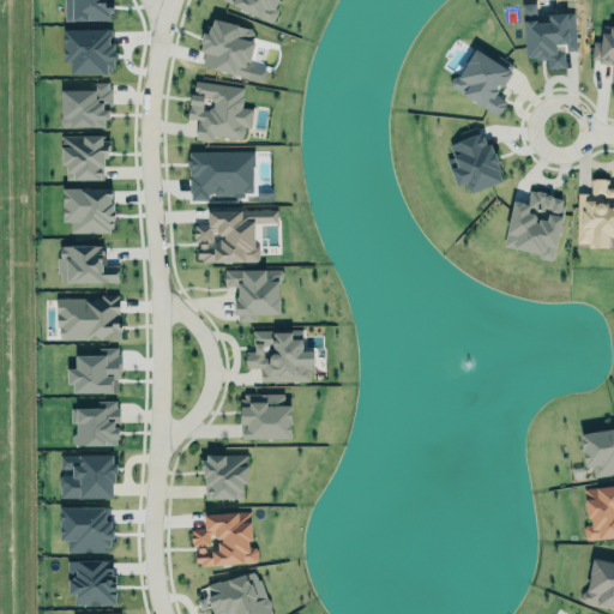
[(64,0),(64,20),(109,20),(109,7),(104,7),(104,0),(64,0)]
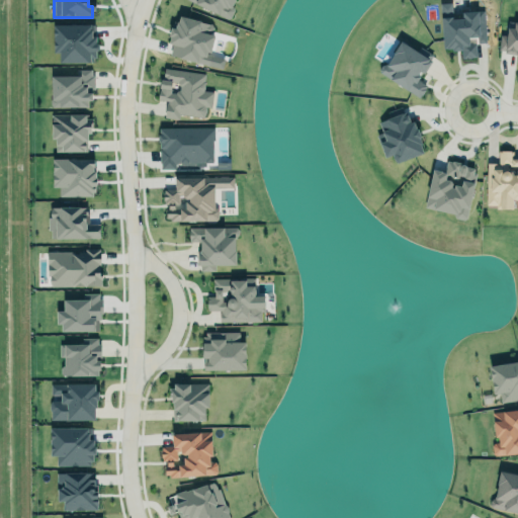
[(185,0),(228,17),(235,0),(185,0)]
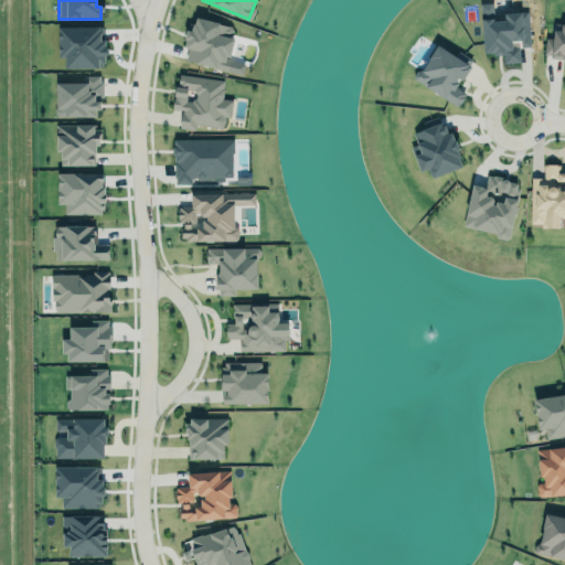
[(529,46),(529,12),(503,12),(503,19),(481,19),(482,55),(503,54),(503,64),(519,63),(519,48),(511,48),(511,41),(520,41),(520,48),(529,46)]
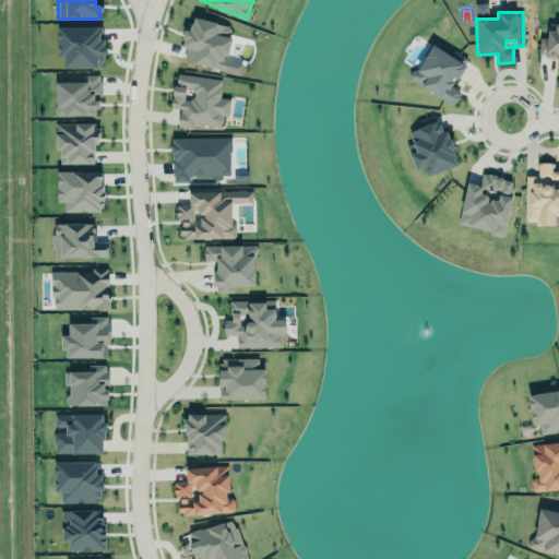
[(185,28),(183,33),(185,34),(181,46),(185,47),(181,59),(206,66),(206,68),(226,72),(230,58),(227,57),(235,28),(227,27),(228,22),(194,13),(190,30),(185,28)]
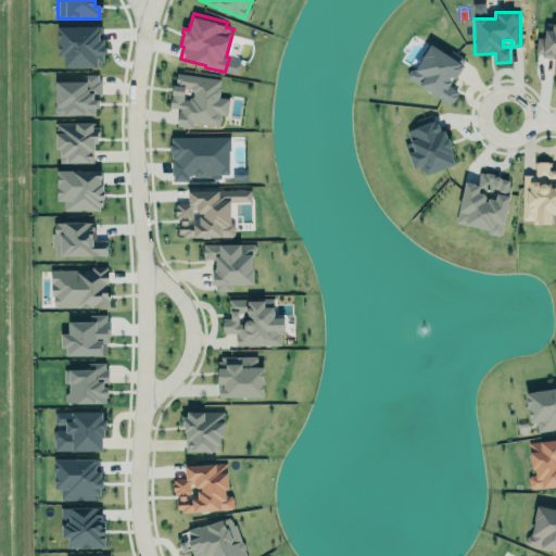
[(555,24),(545,23),(544,36),(536,36),(534,58),(555,60),(555,24)]
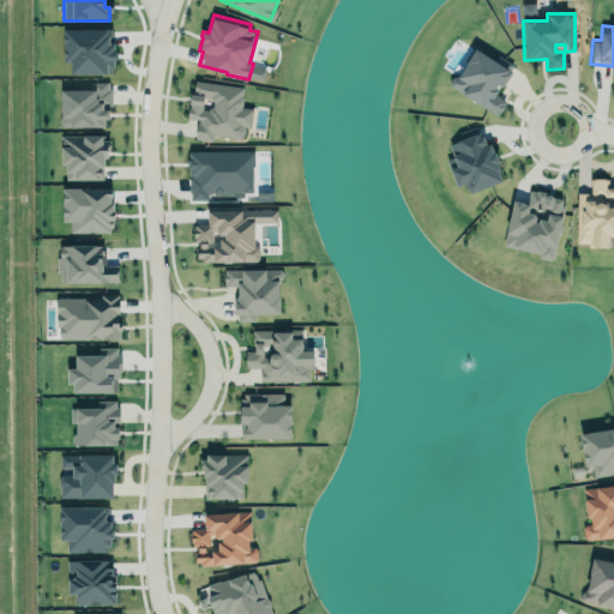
[(62,30),(62,62),(70,62),(70,74),(114,74),(113,29),(62,30)]
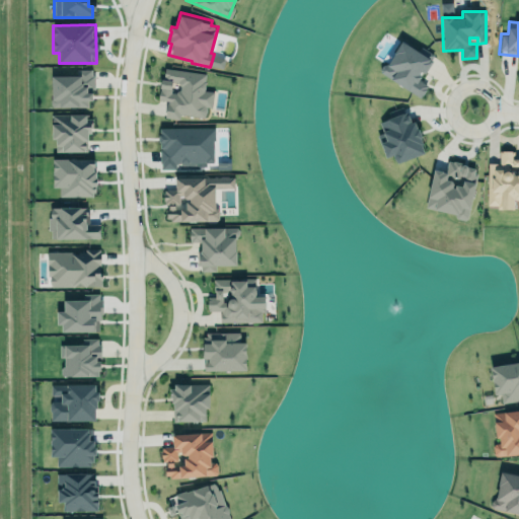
[(380,75),(422,96),(428,85),(418,80),(422,72),(425,74),(434,55),(420,48),(419,51),(398,41),(380,75)]
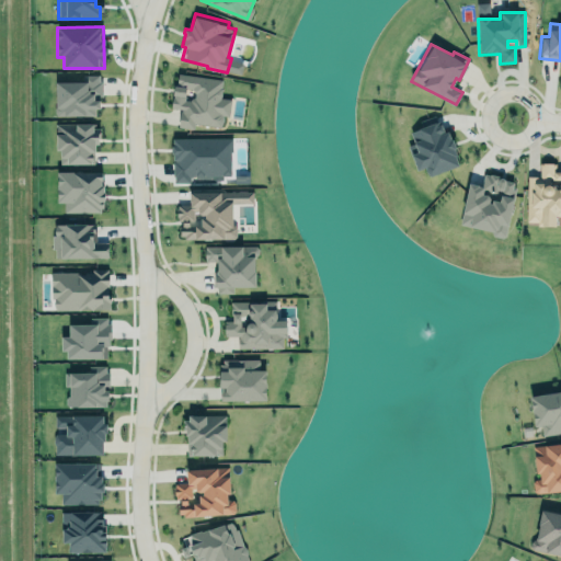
[(176,71),(175,80),(172,80),(168,106),(180,109),(178,125),(193,128),(193,122),(217,125),(219,111),(227,113),(229,100),(218,98),(221,79),(176,71)]
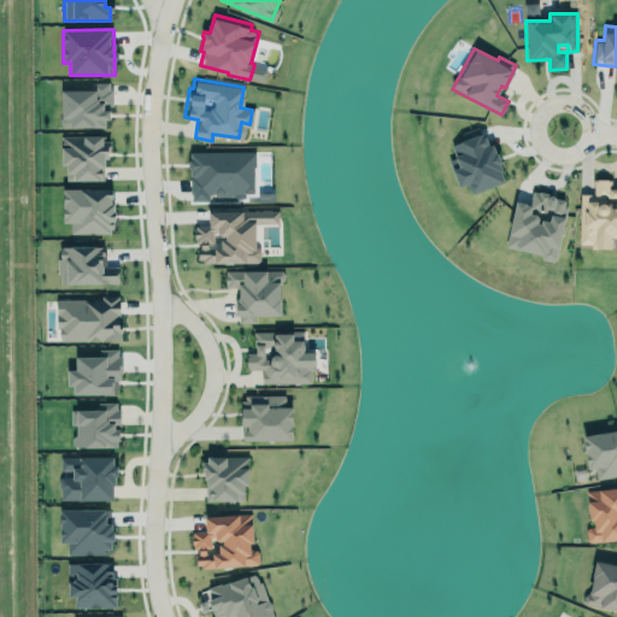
[(60,90),(60,128),(110,128),(109,83),(90,83),(90,89),(60,90)]
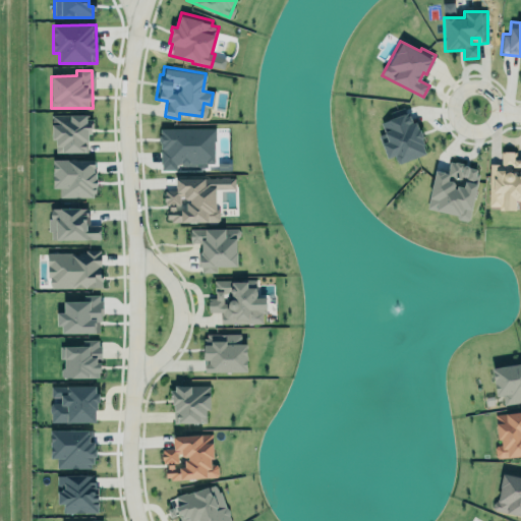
[(51,114),(51,127),(50,129),(51,134),(54,135),(54,142),(52,142),(53,153),(62,152),(62,150),(83,149),(82,151),(87,151),(88,132),(93,130),(93,120),(85,119),(87,111),(70,110),(69,112),(55,112),(51,114)]
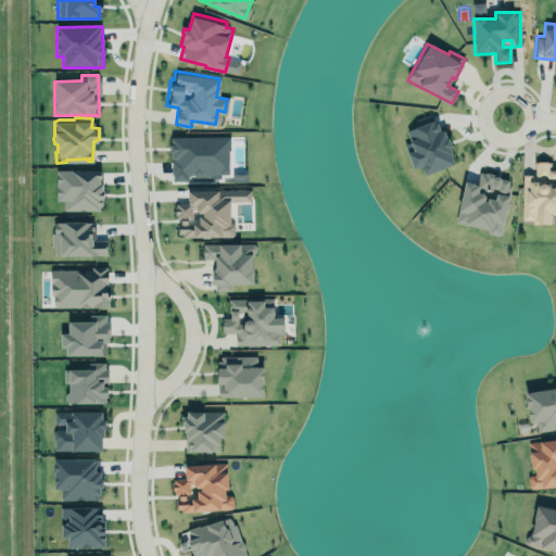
[(424,175),(454,165),(440,119),(406,129),(413,151),(407,153),(413,169),(421,167),(424,175)]
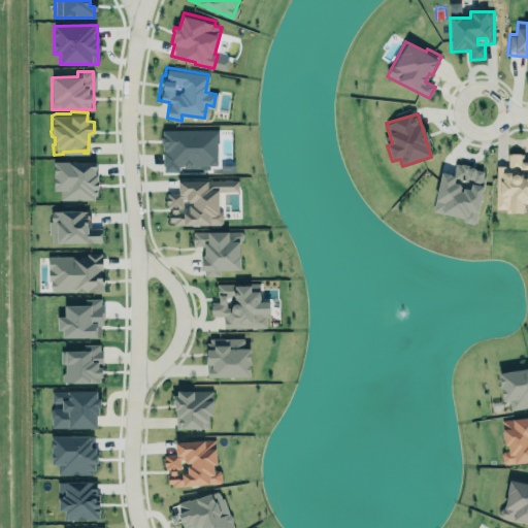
[(218,130),(162,130),(162,172),(178,172),(178,168),(218,168),(218,130)]
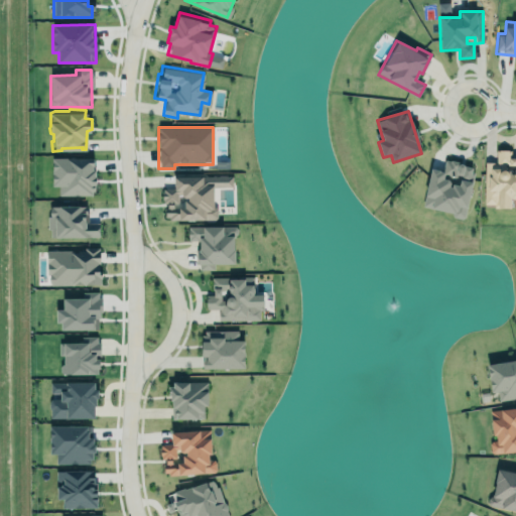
[(515,199),(515,156),(510,157),(510,150),(497,150),(497,163),(485,163),(484,207),(511,207),(511,199),(515,199)]
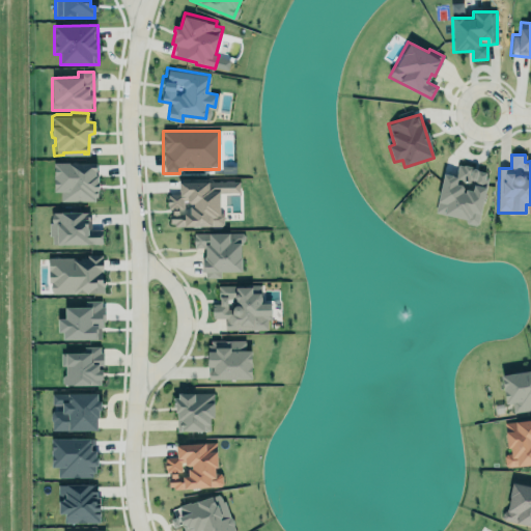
[(54,162),(53,192),(60,192),(60,201),(96,202),(98,163),(54,162)]
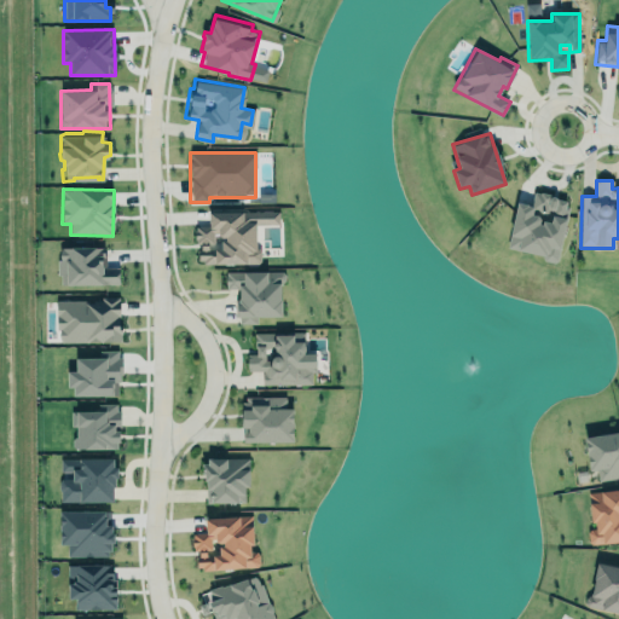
[(507,249),(557,260),(570,200),(533,192),(531,206),(516,202),(507,249)]
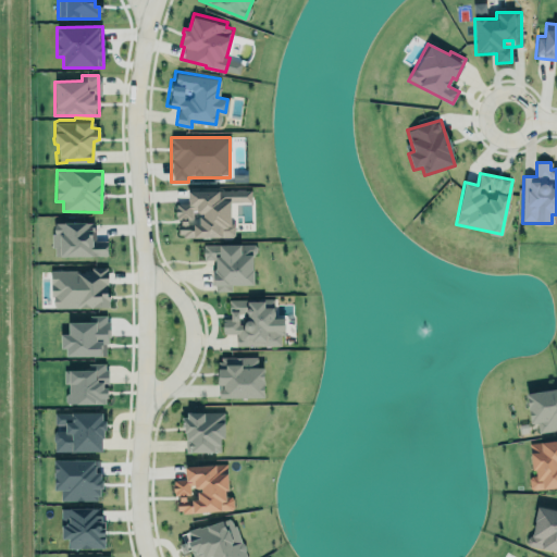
[(187,190),(187,203),(174,203),(174,219),(178,219),(178,237),(232,237),(232,201),(250,201),(250,190),(187,190)]
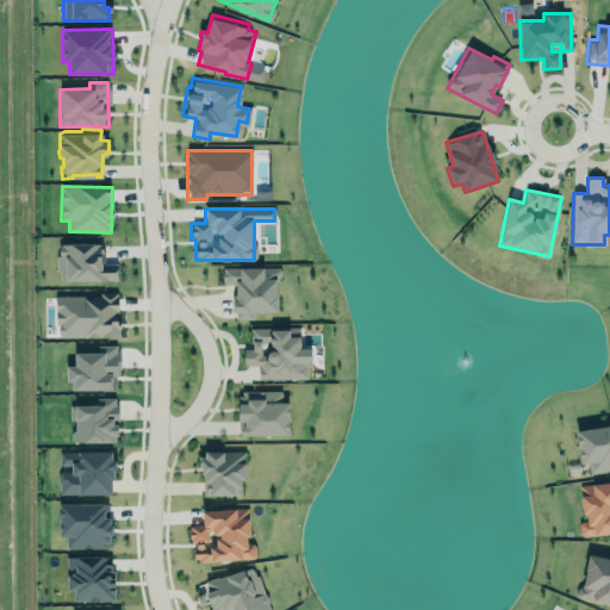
[(103,243),(57,244),(58,281),(117,280),(117,263),(103,263),(103,243)]
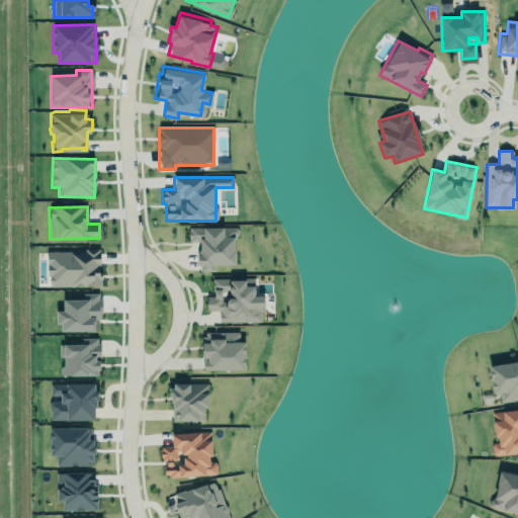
[(190,228),(204,227),(204,229),(223,228),(224,228),(236,228),(238,230),(239,234),(238,235),(237,236),(236,237),(236,239),(235,239),(235,251),(236,251),(237,265),(216,265),(216,270),(199,271),(199,266),(198,254),(200,254),(200,251),(200,250),(200,241),(190,241),(190,239),(189,239),(189,231),(190,230),(190,228)]
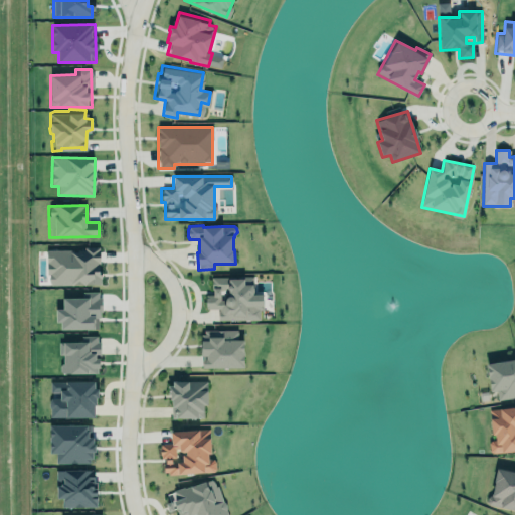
[(47,248),(47,285),(100,286),(100,249),(47,248)]
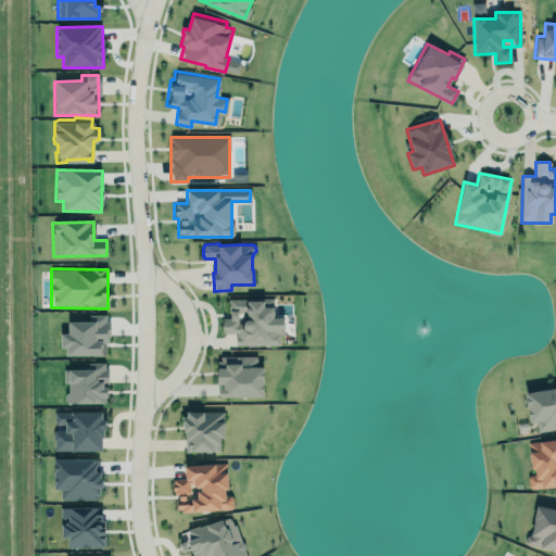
[(236,345),(282,346),(282,318),(273,318),(274,300),(229,299),(229,318),(222,318),(222,333),(236,333),(236,345)]
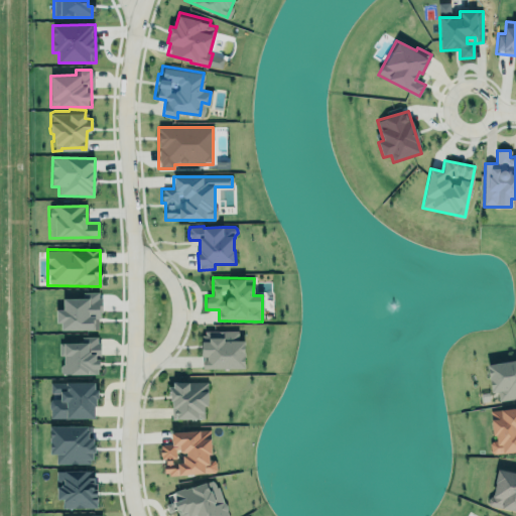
[(57,331),(100,330),(99,292),(82,292),(82,298),(62,298),(62,309),(57,309),(57,331)]
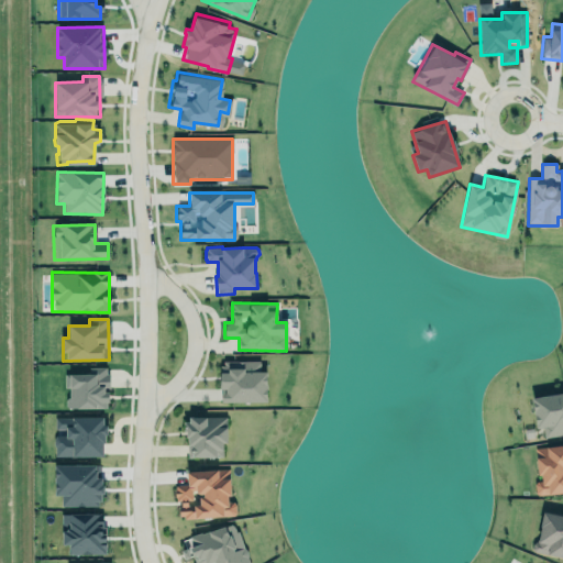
[(108,409),(108,367),(88,367),(88,374),(67,374),(66,408),(108,409)]
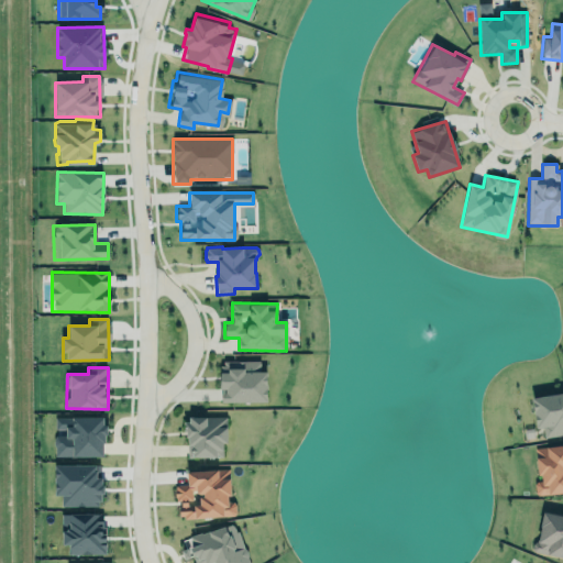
[(221,374),(221,384),(220,385),(220,389),(227,389),(227,394),(225,394),(225,401),(267,401),(266,373),(244,373),(244,370),(230,370),(230,374),(221,374)]
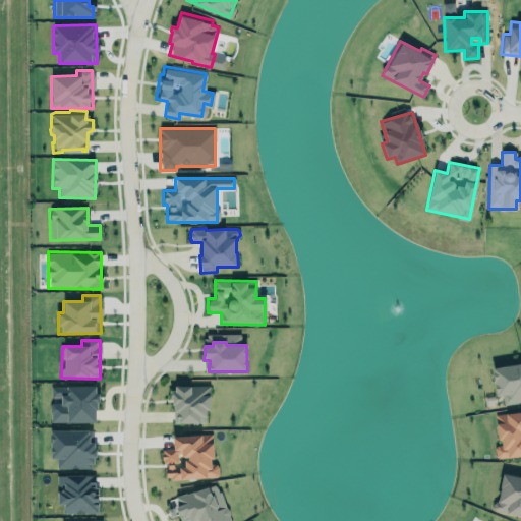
[(504,405),(520,402),(520,362),(491,367),(497,396),(502,396),(504,405)]
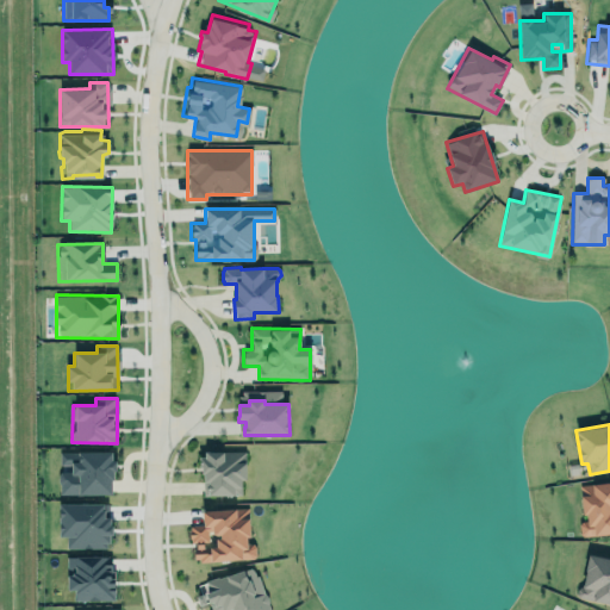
[(57,449),(58,471),(56,477),(57,483),(58,484),(58,493),(111,491),(111,477),(113,475),(112,468),(117,467),(116,458),(110,459),(109,447),(57,449)]
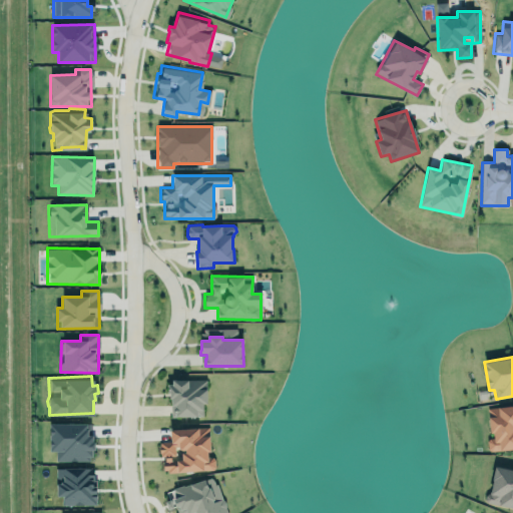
[(202,417),(202,404),(206,404),(206,380),(168,381),(169,417),(202,417)]
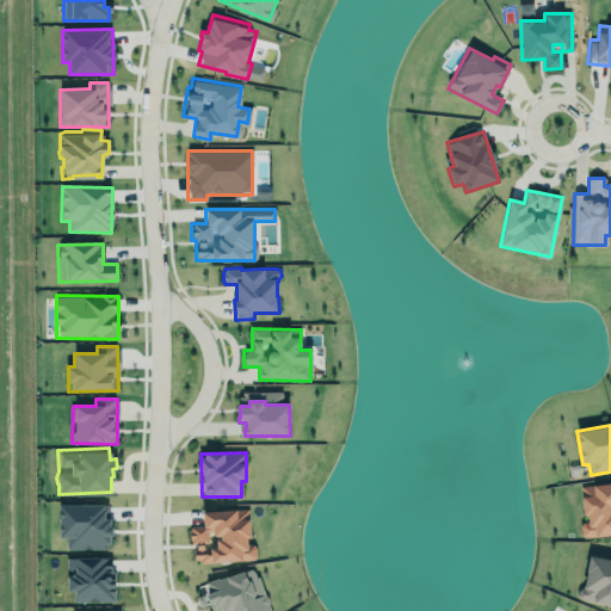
[(610,483),(581,485),(584,523),(580,523),(580,536),(610,534),(610,483)]
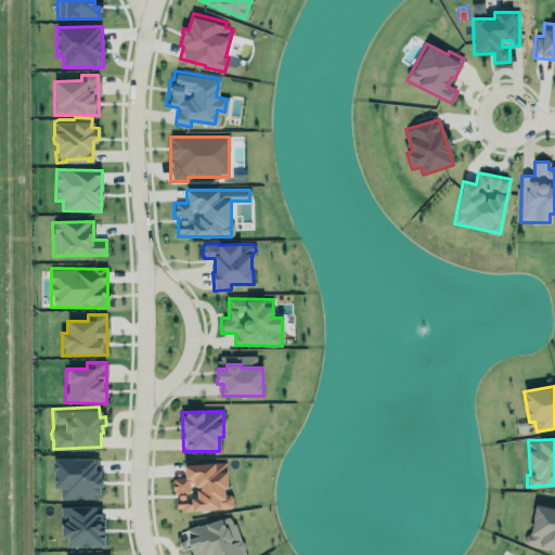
[(60,500),(100,499),(99,457),(53,459),(53,489),(60,489),(60,500)]
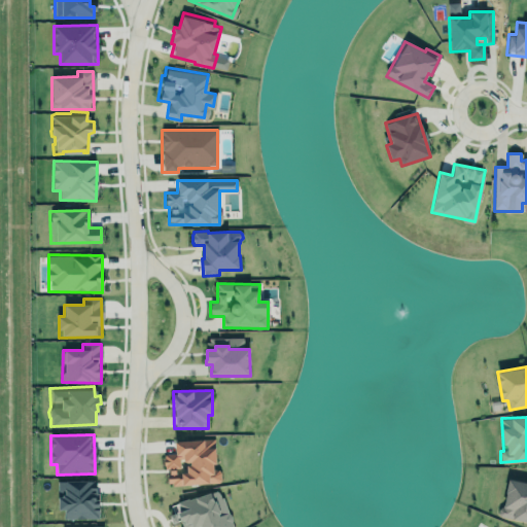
[(174,441),(175,454),(163,454),(164,468),(168,468),(169,486),(220,483),(219,469),(215,469),(213,438),(174,441)]
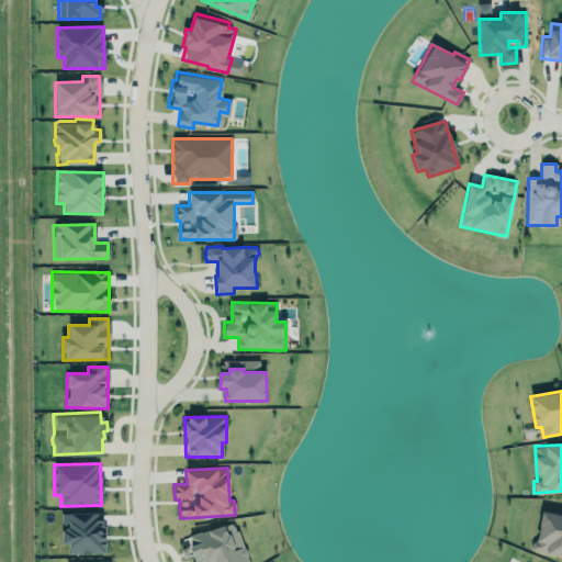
[(103,512),(60,514),(62,543),(69,543),(69,554),(105,553),(103,512)]
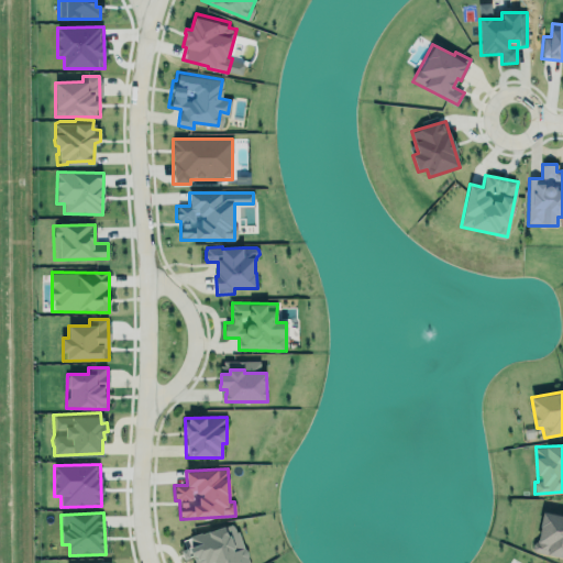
[(562,556),(562,516),(541,512),(534,552),(562,556)]
